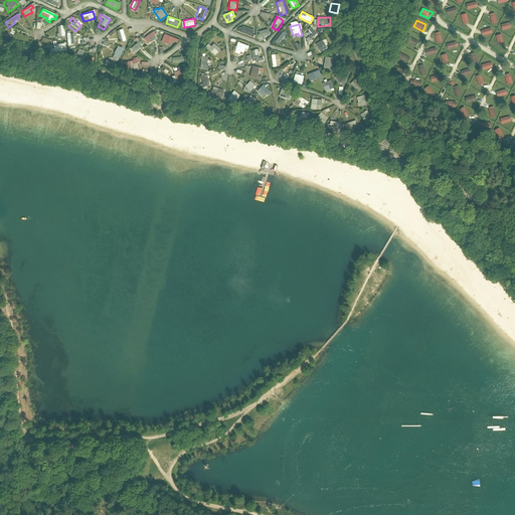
[(252,37),(254,29),(243,25),(242,28),(240,27),(238,29),(237,32),(252,37)]
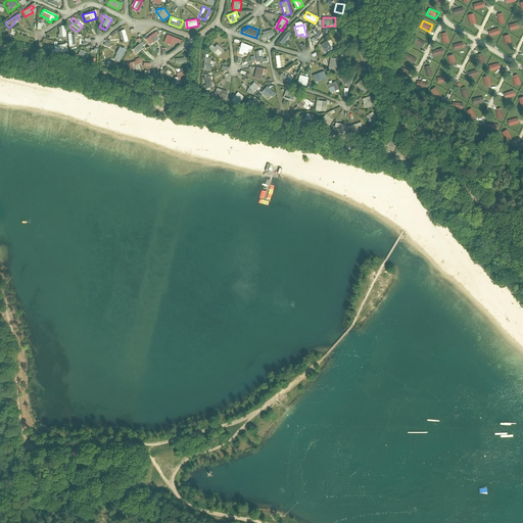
[(64,38),(63,27),(57,27),(58,35),(56,35),(56,38),(64,38)]
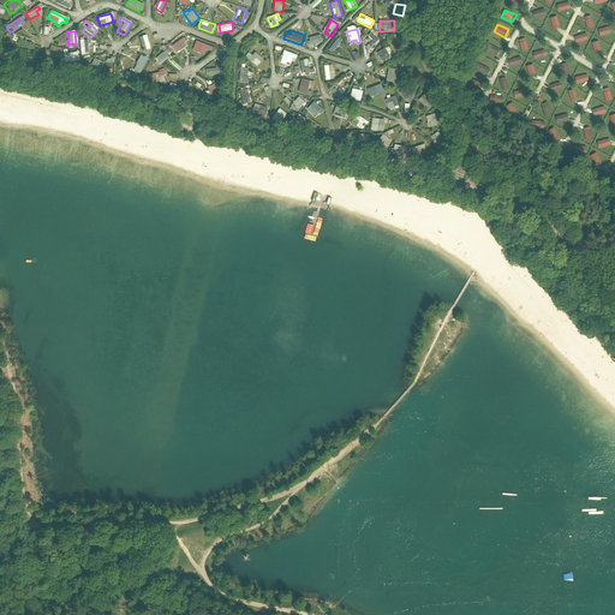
[(378,41),(371,33),(366,39),(370,42),(369,43),(372,47),(378,41)]
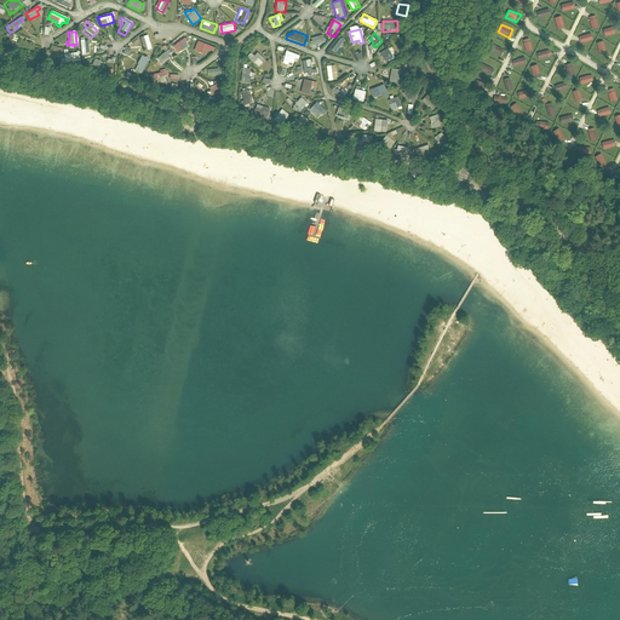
[(15,36),(11,34),(7,44),(17,47),(18,44),(12,41),(15,36)]
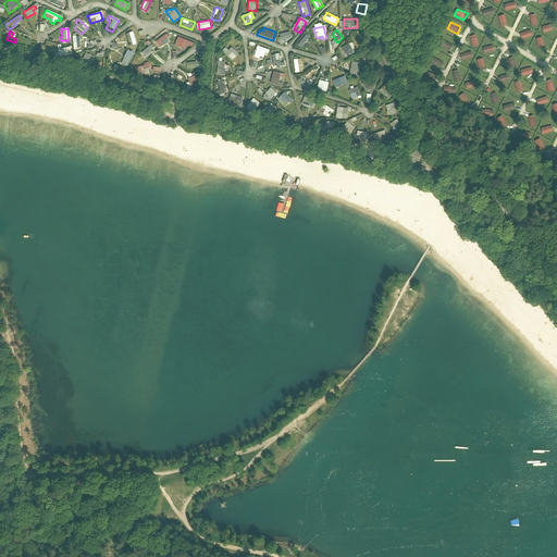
[(294,37),(292,31),(279,34),(282,45),(285,44),(284,40),(294,37)]
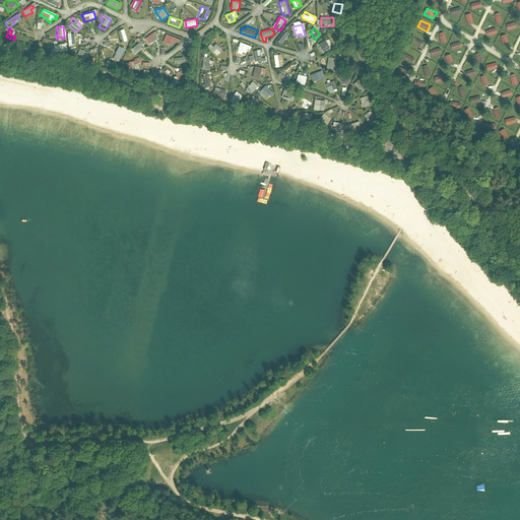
[(156,29),(145,39),(149,44),(160,36),(156,29)]
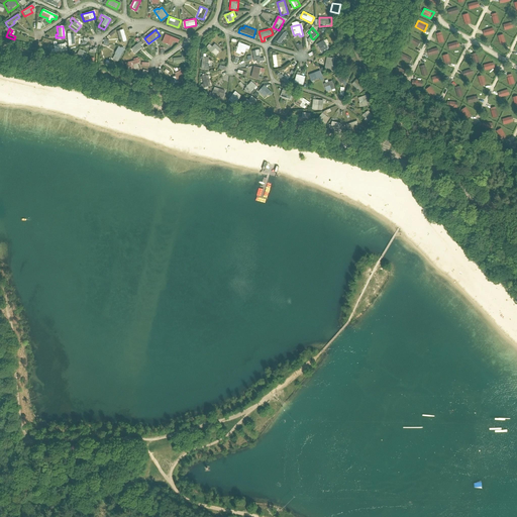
[(288,34),(285,31),(278,40),(281,43),(288,34)]
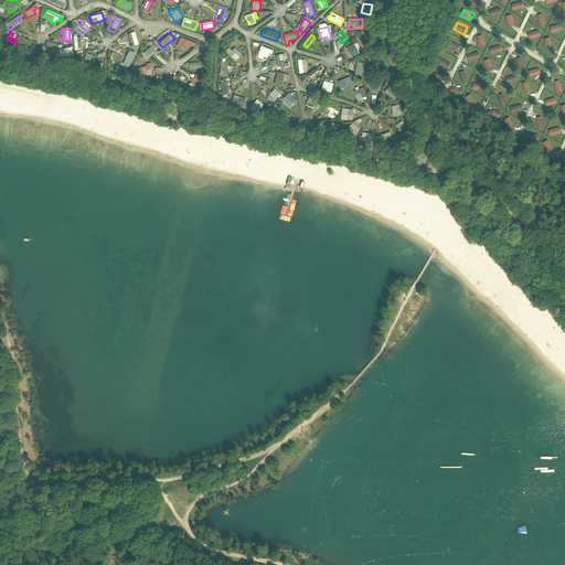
[(196,41),(182,36),(179,44),(194,49),(196,41)]
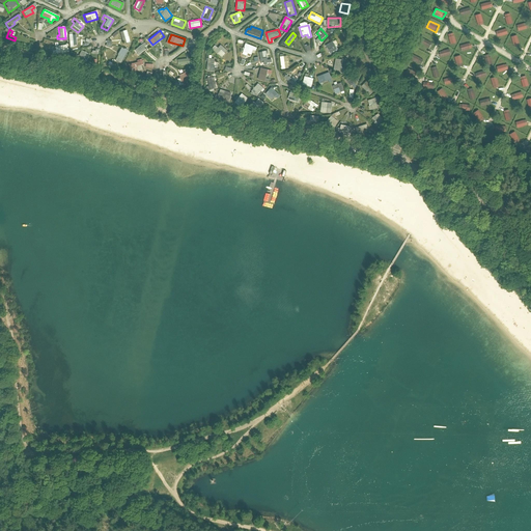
[(421,36),(418,43),(427,48),(430,40),(421,36)]
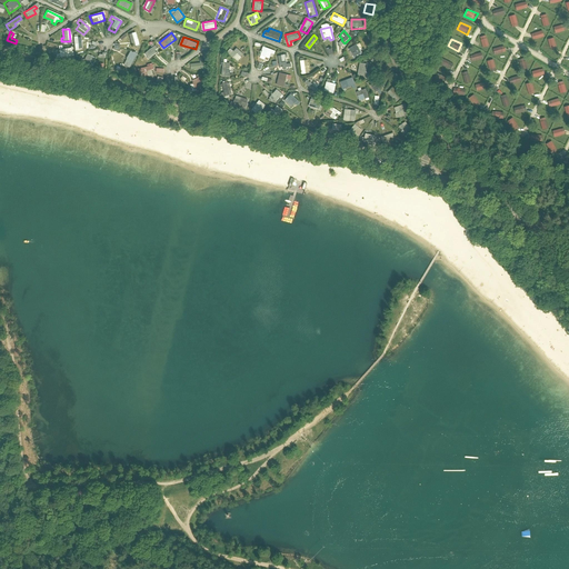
[(362,52),(357,45),(348,50),(353,58),(362,52)]
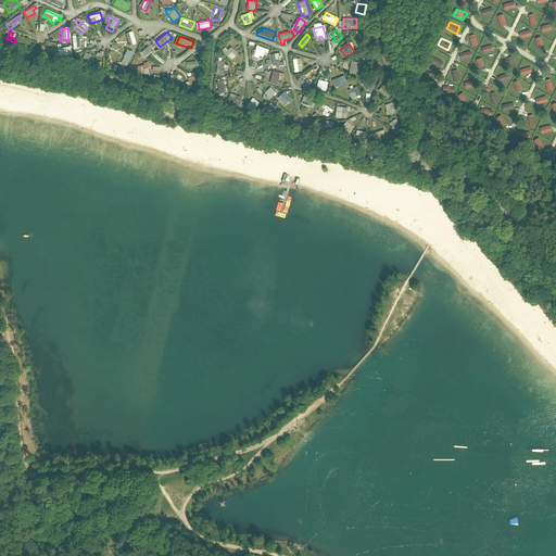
[(152,45),(141,52),(146,58),(154,52),(152,49),(154,48),(152,45)]
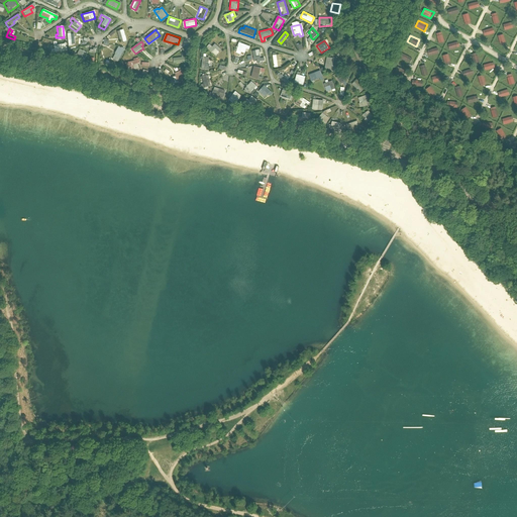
[(248,53),(250,46),(238,42),(235,52),(245,55),(246,52),(248,53)]
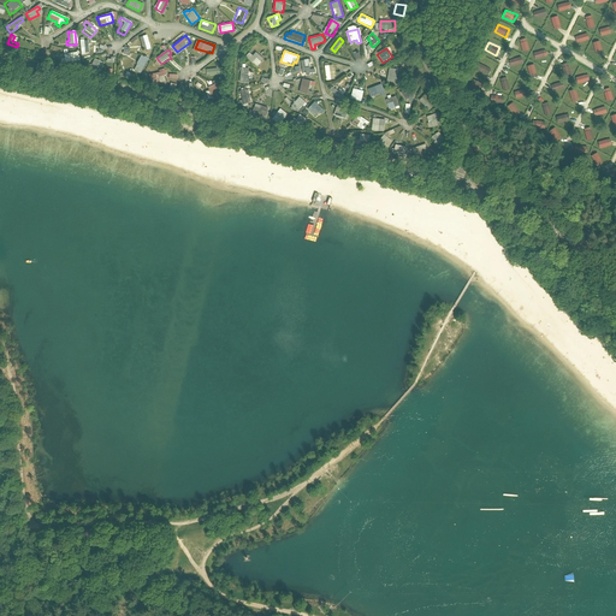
[(256,52),(249,59),(258,66),(264,59),(256,52)]
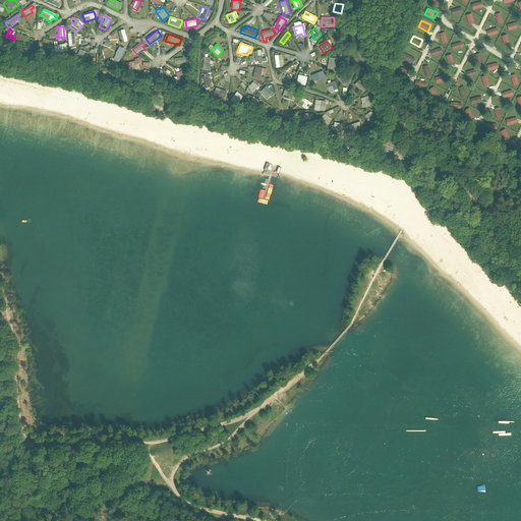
[(66,52),(65,45),(53,46),(53,53),(66,52)]
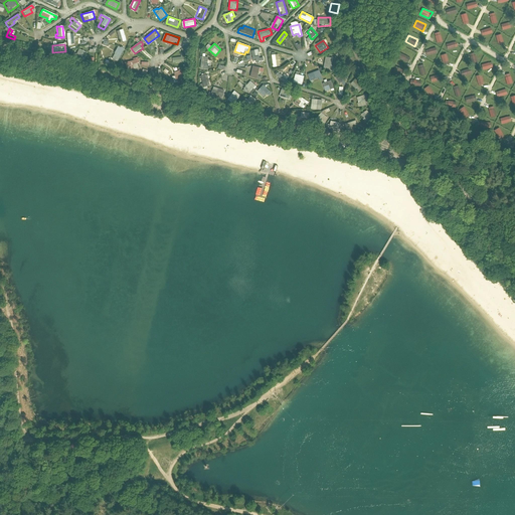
[(75,48),(71,54),(80,60),(84,54),(75,48)]
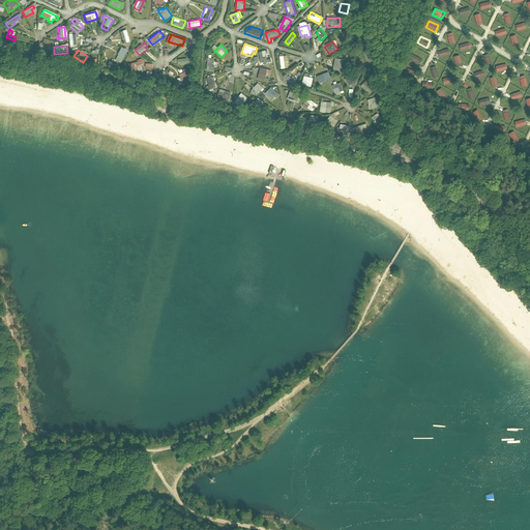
[(113,61),(118,63),(124,52),(118,50),(113,61)]
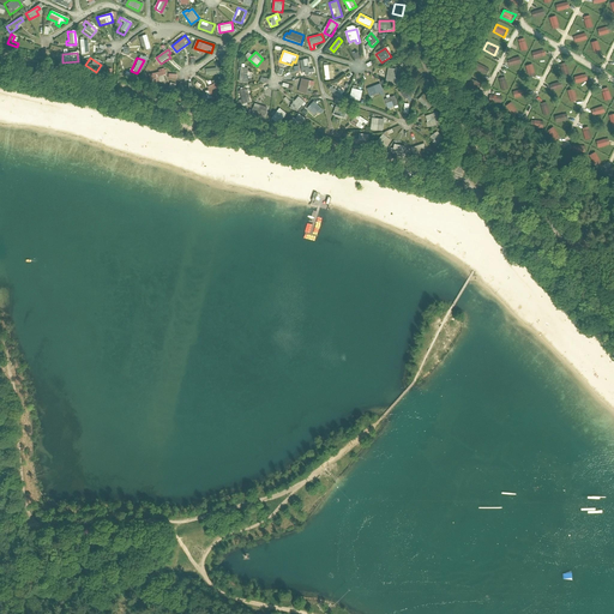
[(309,73),(308,58),(300,59),(301,73),(309,73)]
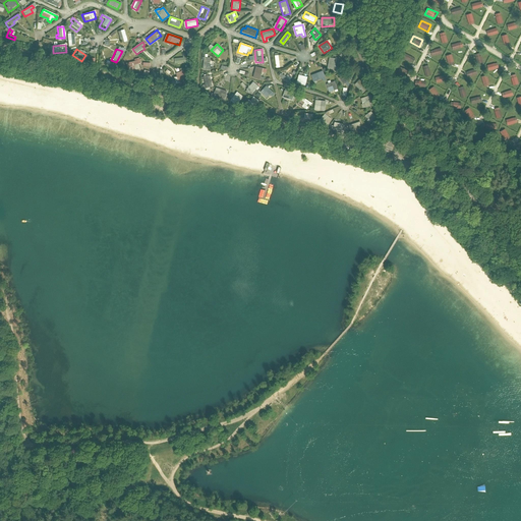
[(404,52),(400,58),(409,63),(413,56),(404,52)]
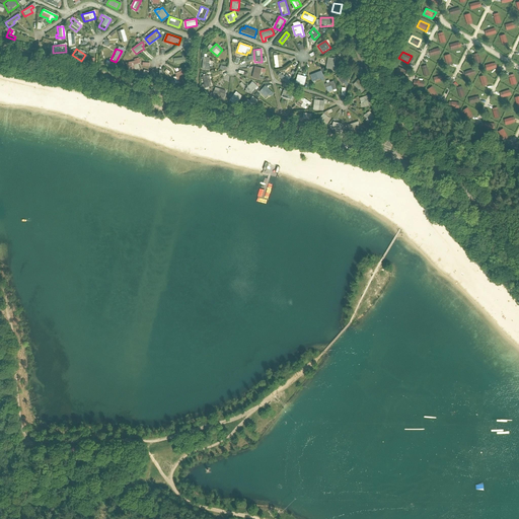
[(186,62),(184,53),(182,54),(182,57),(175,58),(175,63),(186,62)]
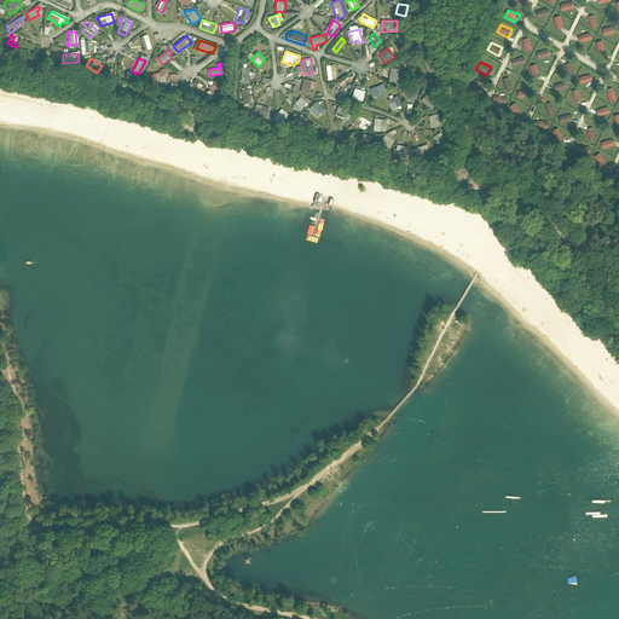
[(336,65),(328,65),(329,80),(337,79),(336,65)]
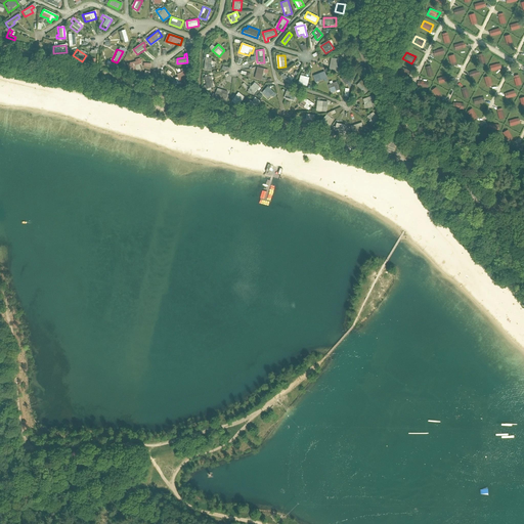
[(139,58),(131,61),(134,71),(142,69),(139,58)]
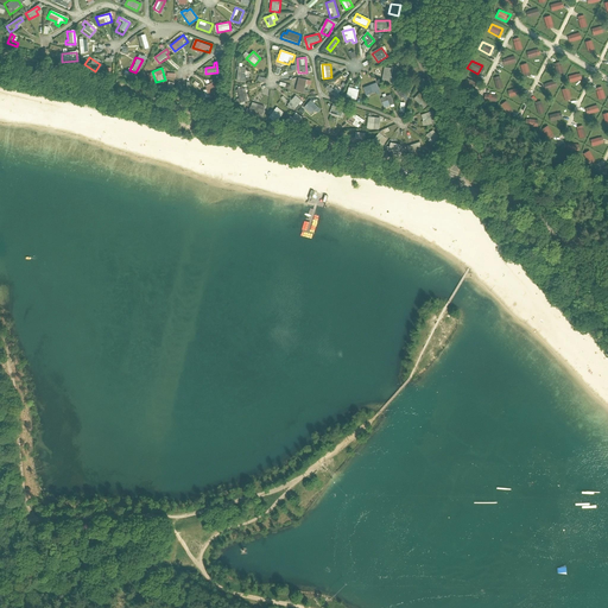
[(392,84),(393,68),(384,68),(382,81),(386,82),(386,83),(392,84)]
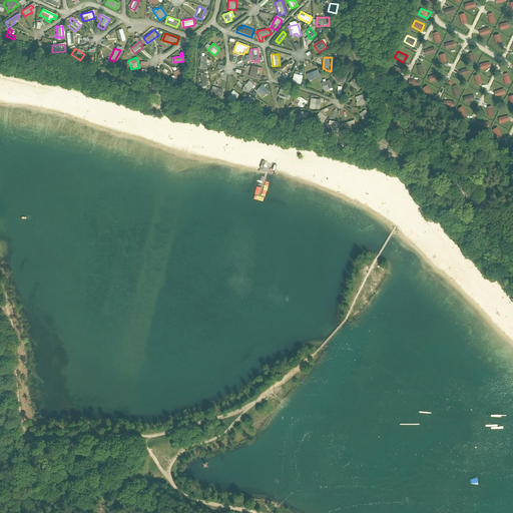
[(257,77),(260,68),(252,65),(249,75),(257,77)]
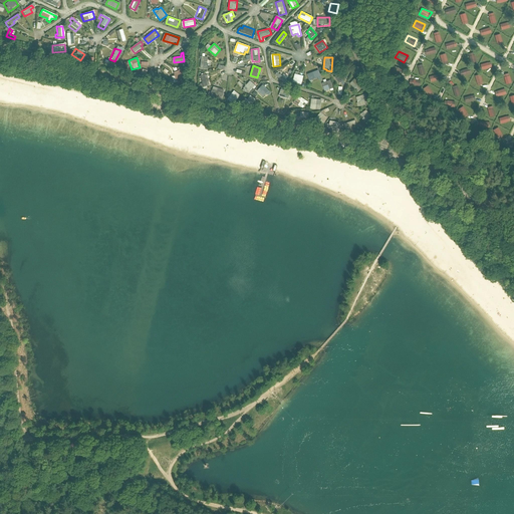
[(392,65),(389,71),(398,76),(401,69),(392,65)]
